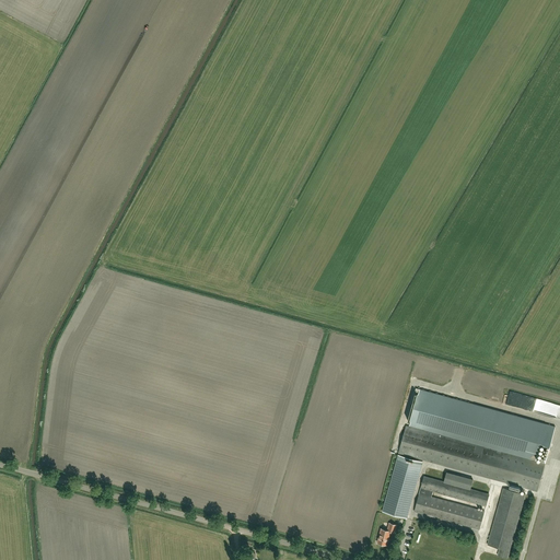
[(409,426),(546,463),(556,427),(420,389),(418,394),(415,394),(407,420),(411,421),(409,426)]
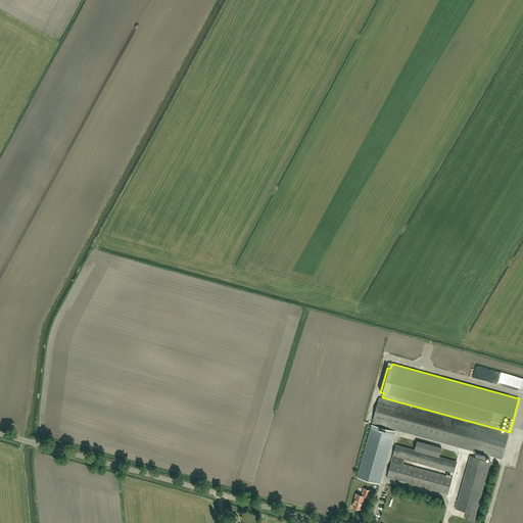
[(504,373),(502,385),(521,388),(522,380),(517,379),(518,375),(504,373)]
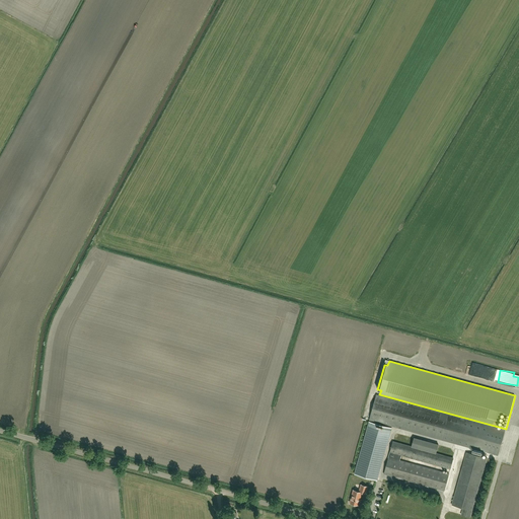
[(369,420),(498,456),(506,430),(376,394),(369,420)]
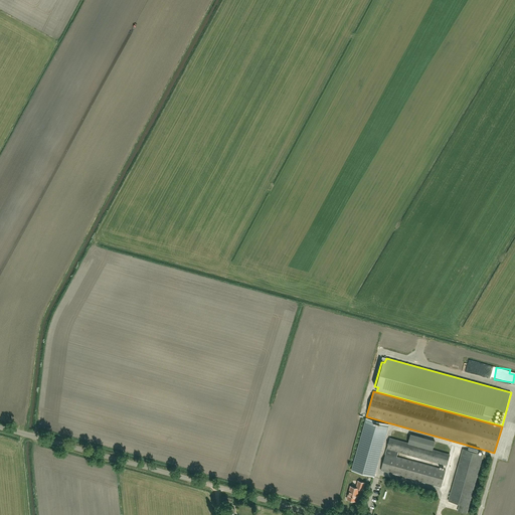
[(366,418),(351,471),(374,477),(389,424),(366,418)]
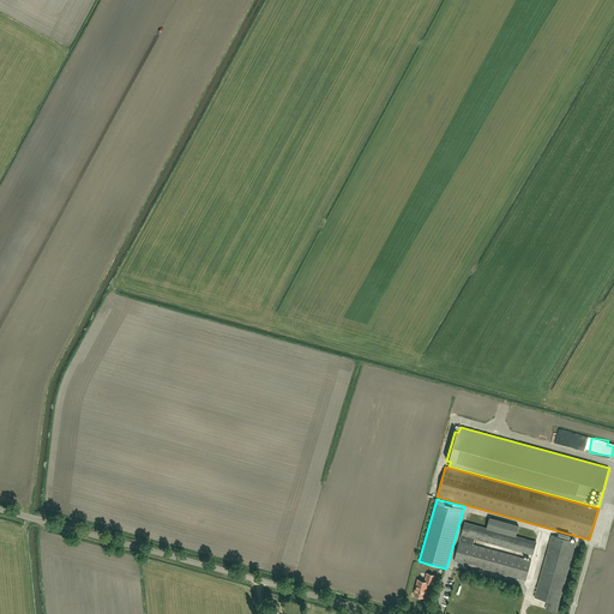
[(461,535),(459,541),(453,560),(525,581),(531,561),(474,545),(475,539),(533,555),(536,542),(516,536),(519,524),(489,517),(487,528),(464,522),(461,535)]
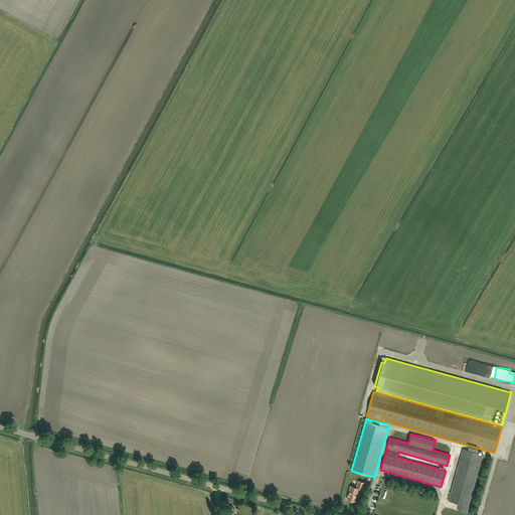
[(467,514),(483,455),(463,450),(448,501),(459,504),(458,511),(467,514)]
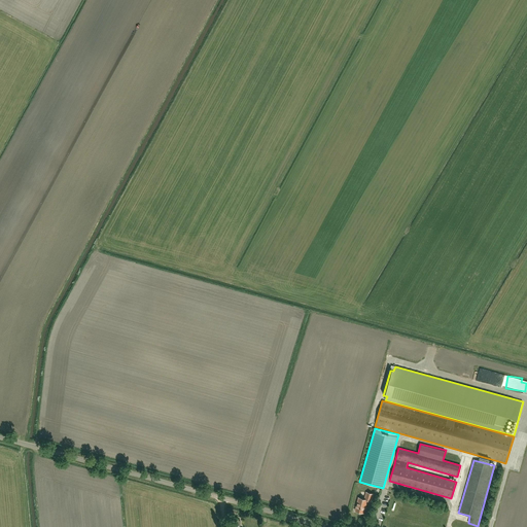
[(371,501),(372,494),(366,492),(364,499),(359,497),(355,511),(363,514),(367,500),(371,501)]
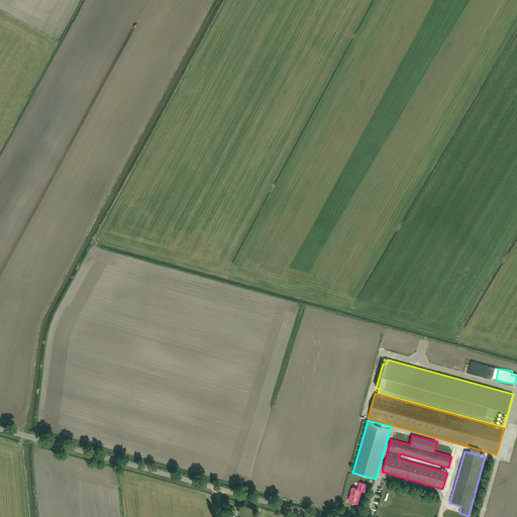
[(234,516),(235,510),(233,510),(233,509),(228,508),(228,513),(226,513),(226,516),(234,516)]
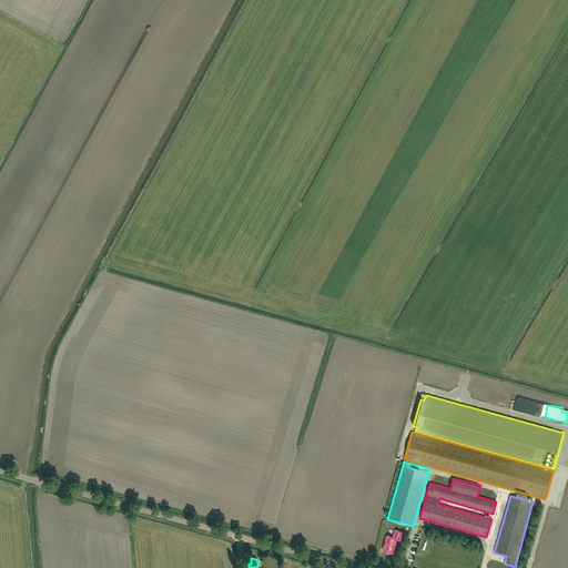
All buildings are outlined.
